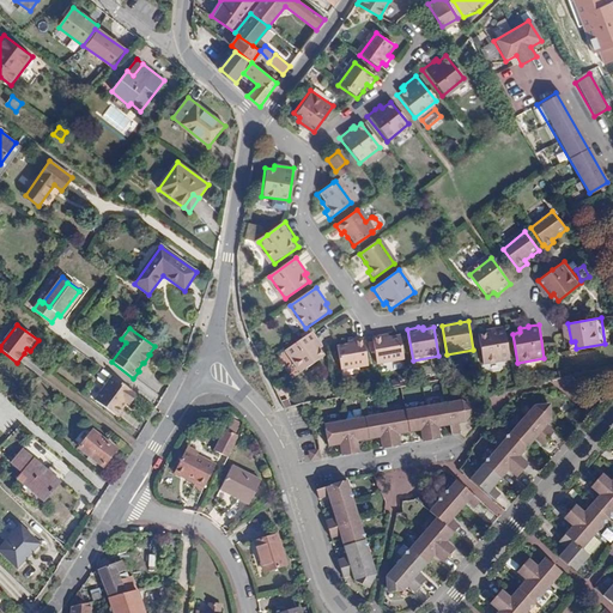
[(374,339),(384,338),(383,334),(399,332),(399,329),(388,332),(382,333),(382,335),(374,338),(374,339)]
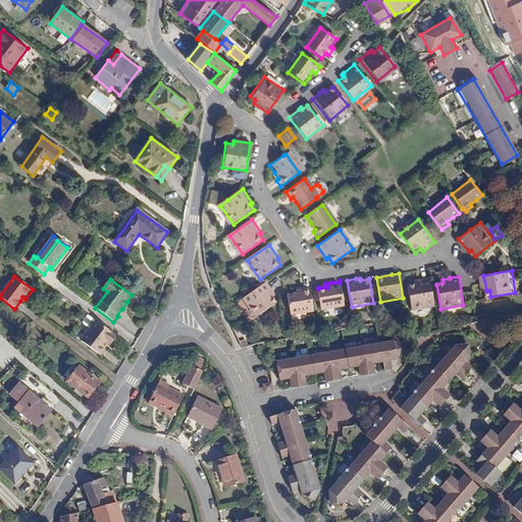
[(322,312),(345,308),(340,282),(326,284),(327,288),(318,289),(322,312)]
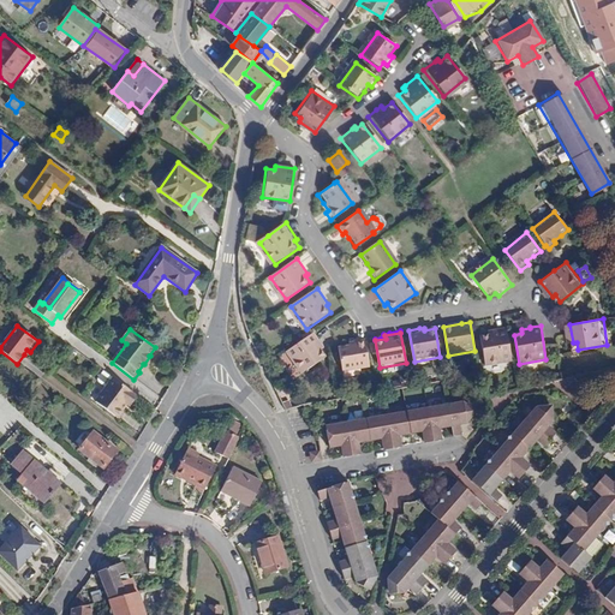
[(485,370),(512,364),(507,333),(488,336),(489,339),(481,341),(485,370)]
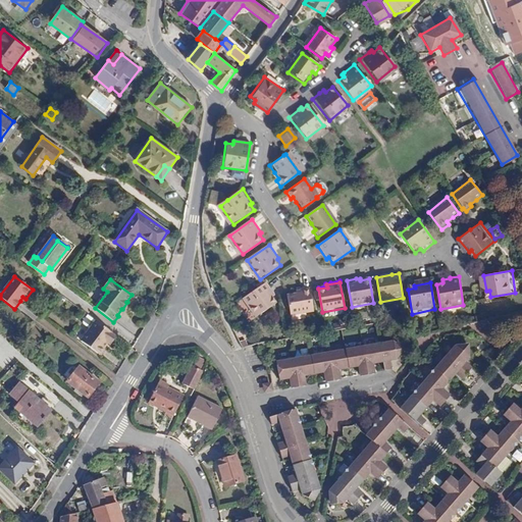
[(268,283),(245,300),(259,318),(279,303),(275,298),(277,296),(268,283)]
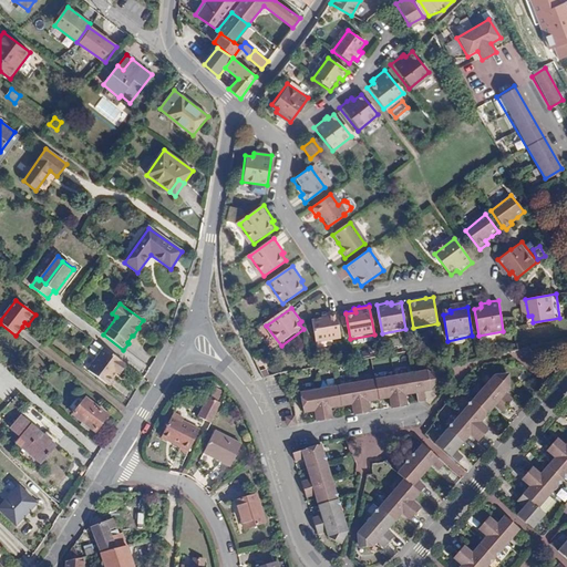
[(318,344),(341,340),(337,315),(336,311),(328,312),(320,315),(321,317),(313,318),(318,344)]
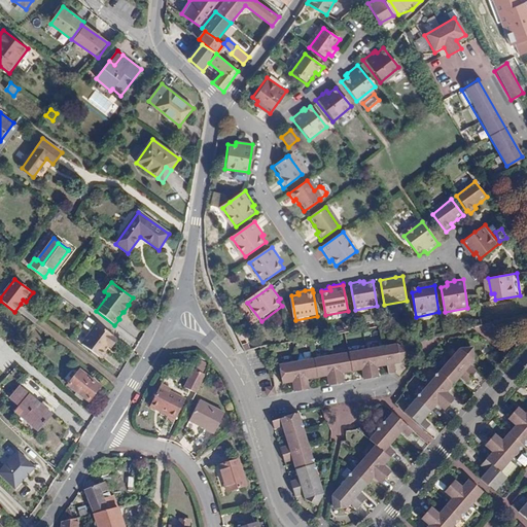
[(110,349),(116,340),(89,319),(83,325),(83,328),(91,334),(81,346),(100,359),(108,348),(110,349)]
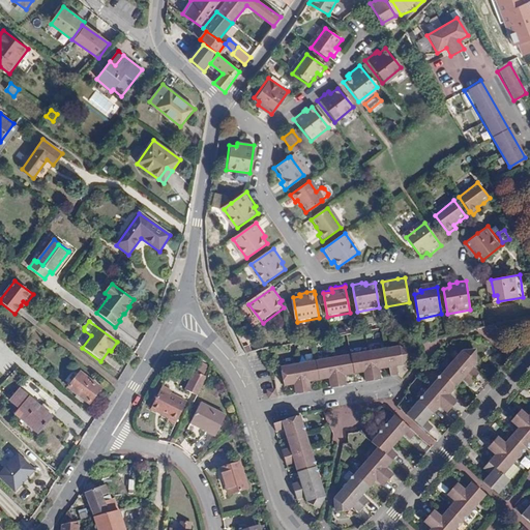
[(478,347),(462,348),(406,412),(429,432),(433,427),(427,421),(440,405),(447,411),(457,401),(449,394),(463,379),(470,385),(480,373),(473,367),(479,360),(478,347)]
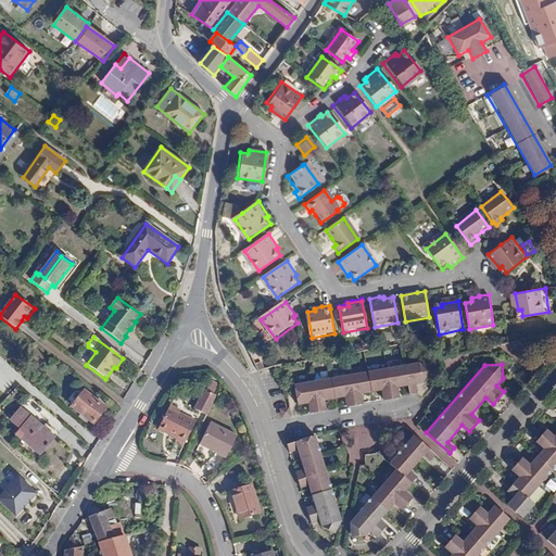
[(426,367),(302,384),(306,406),(316,405),(318,415),(333,413),(331,403),(352,400),(354,409),(369,407),(368,396),(388,394),(390,404),(406,401),(404,391),(415,389),(416,400),(425,399),(424,387),(427,387),(438,374),(426,367)]
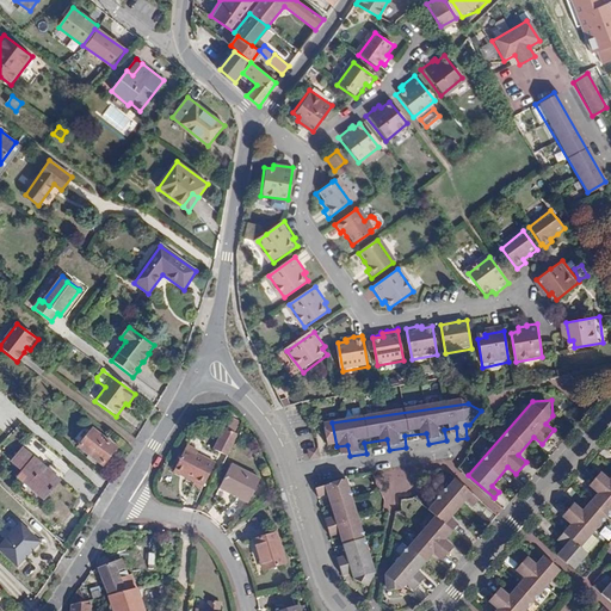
[(92,430),(79,448),(103,466),(116,448),(92,430)]
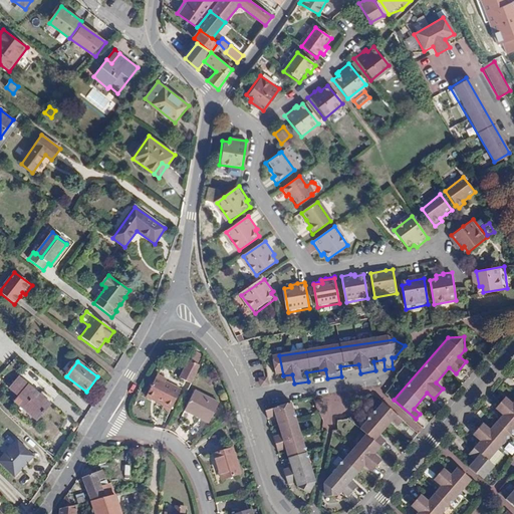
[(192,386),(201,367),(189,361),(181,379),(192,386)]
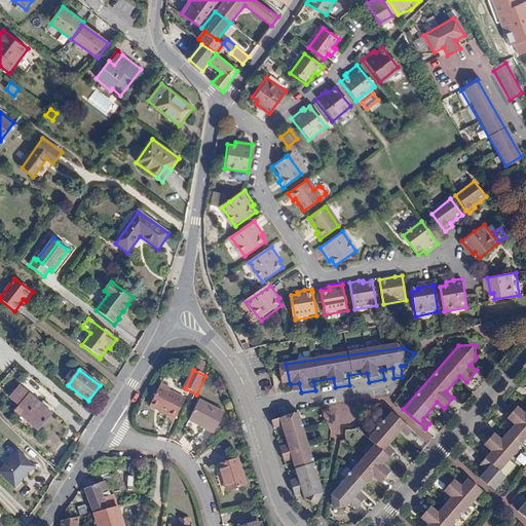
[(21,386),(11,397),(21,406),(15,412),(37,430),(51,413),(21,386)]
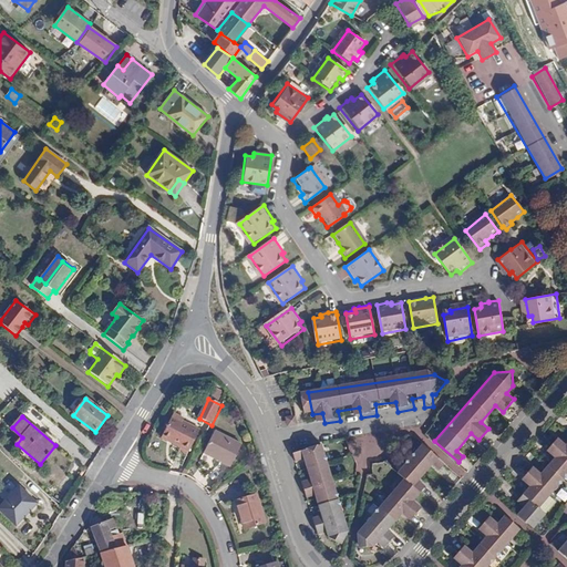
[(182,422),(172,416),(162,437),(189,452),(200,431),(182,422)]
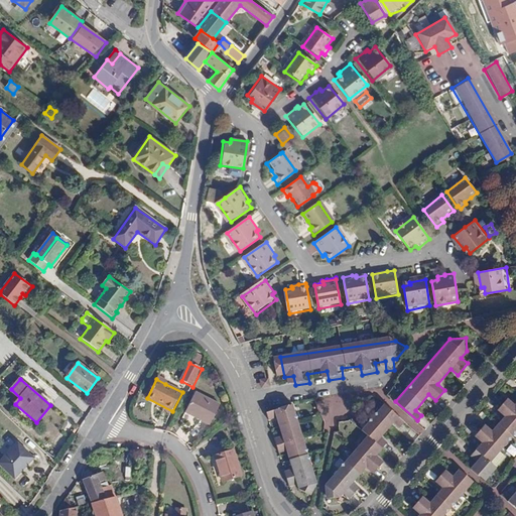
[(268,380),(260,381),(261,390),(271,388),(268,380)]
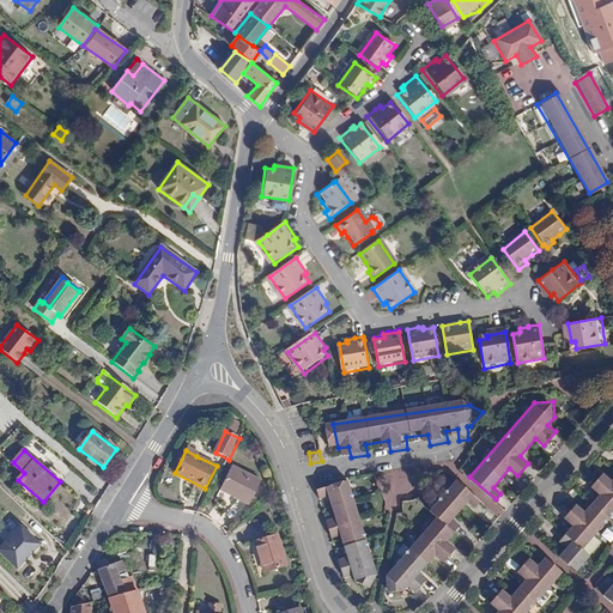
[(242,497),(240,499),(250,504),(262,481),(234,466),(223,486),(242,497)]
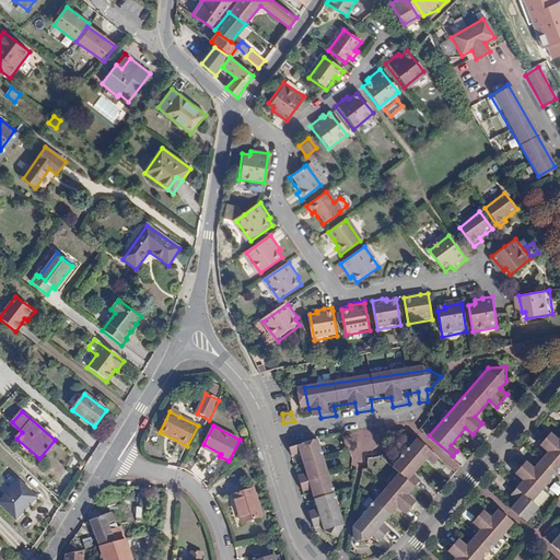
[(525,522),(538,508),(533,502),(559,469),(559,435),(558,440),(549,432),(539,445),(540,446),(547,452),(533,468),(525,461),(514,474),(522,480),(511,493),(517,500),(511,510),(525,522)]
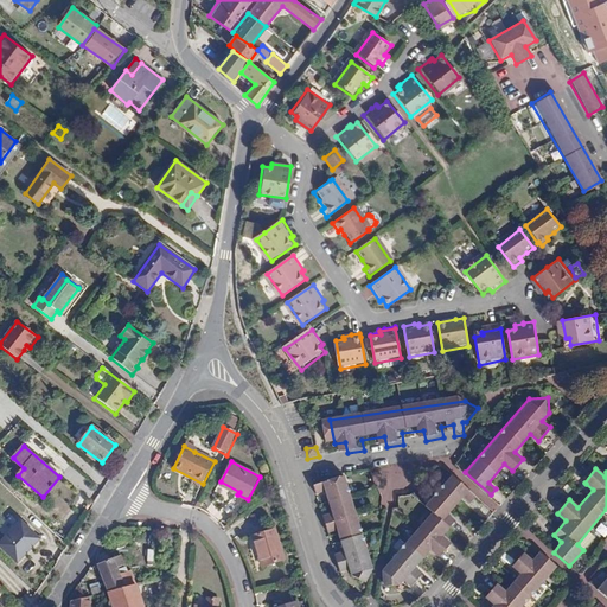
[(439,512),(384,573),(385,589),(402,589),(410,581),(419,588),(429,575),(421,567),(436,549),(446,558),(457,545),(448,537),(461,522),(453,515),(470,497),(478,503),(483,497),(458,474),(430,504),(439,512)]
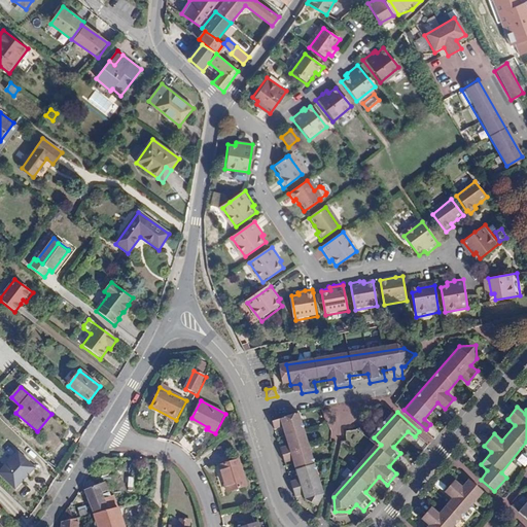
[(293,450),(283,454),(287,468),(297,465),(303,485),(293,488),(295,493),(297,498),(300,501),(309,499),(310,504),(322,510),(328,497),(304,417),(277,425),(279,432),(287,430),(293,450)]
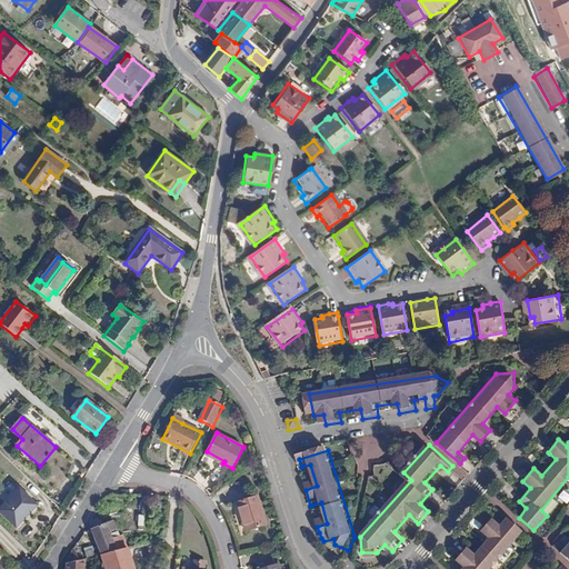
[(206,455),(222,463),(225,461),(207,451),(206,455)]
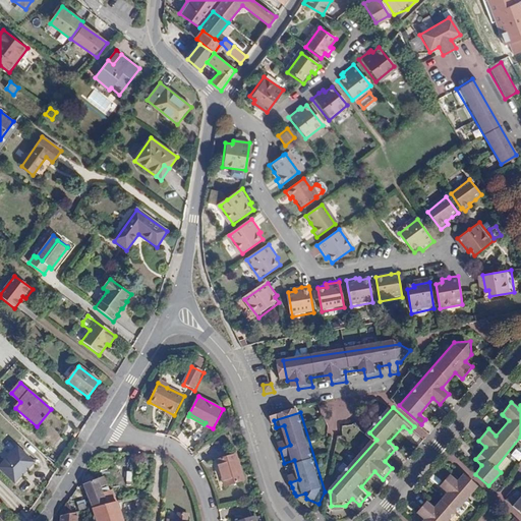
[(37,464),(16,447),(0,466),(0,470),(18,486),(37,464)]
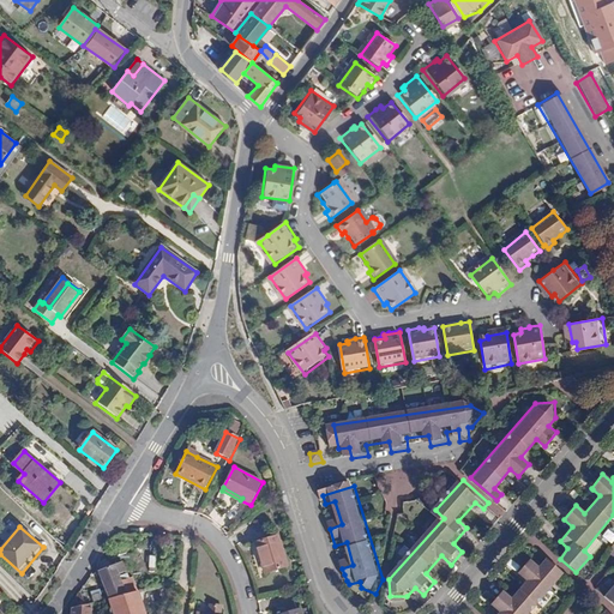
[(256,542),(265,575),(288,567),(278,536),(256,542)]
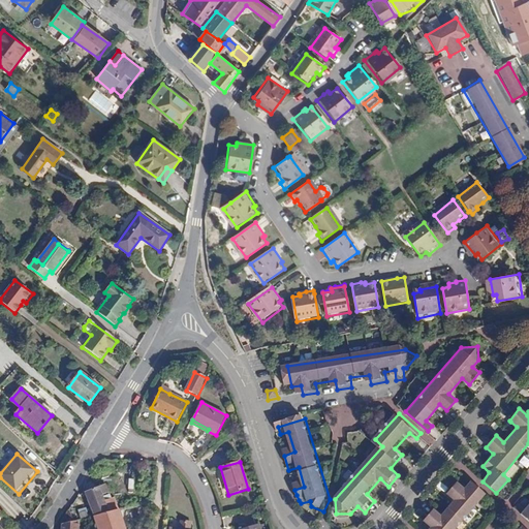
[(456,528),(458,527),(486,495),(471,481),(464,489),(456,483),(446,494),(454,500),(441,516),(433,509),(424,521),(431,527),(429,528),(456,528)]
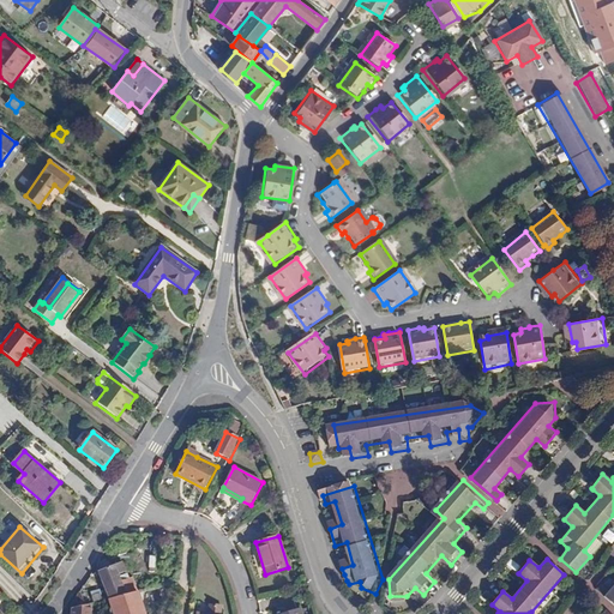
[(108,600),(139,591),(133,577),(122,582),(120,575),(128,572),(124,561),(100,571),(108,600)]
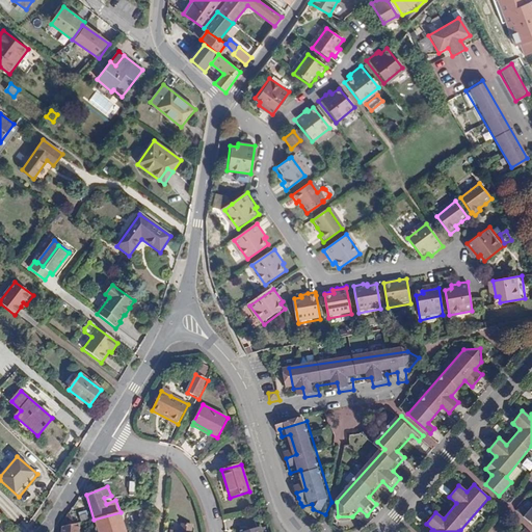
[(75,525),(69,512),(62,522),(62,531),(79,531),(80,523),(75,525)]
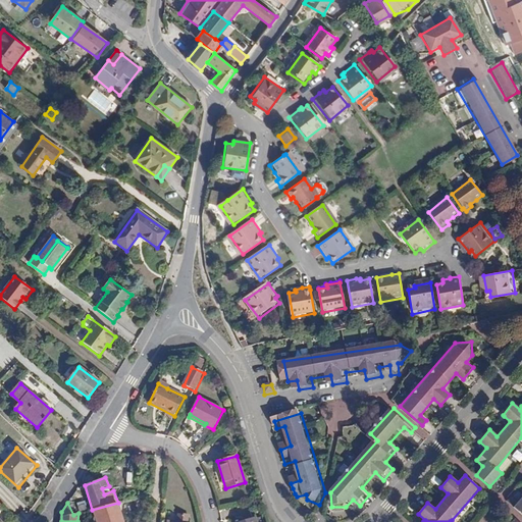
[(123,521),(118,503),(92,510),(96,521),(123,521)]
